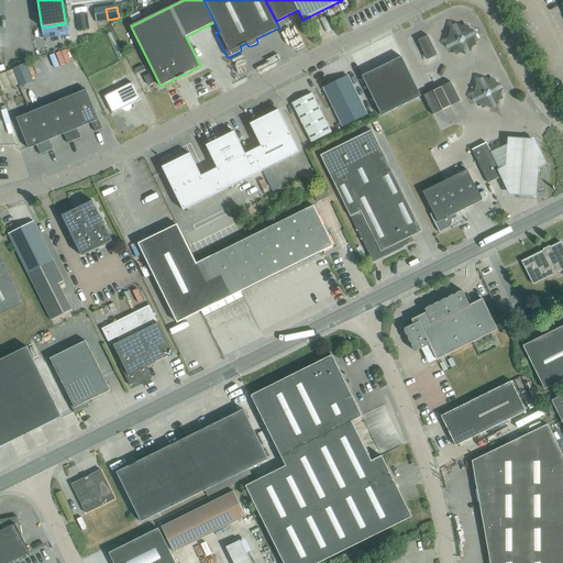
[(79,31),(88,30),(86,12),(77,13),(79,31)]
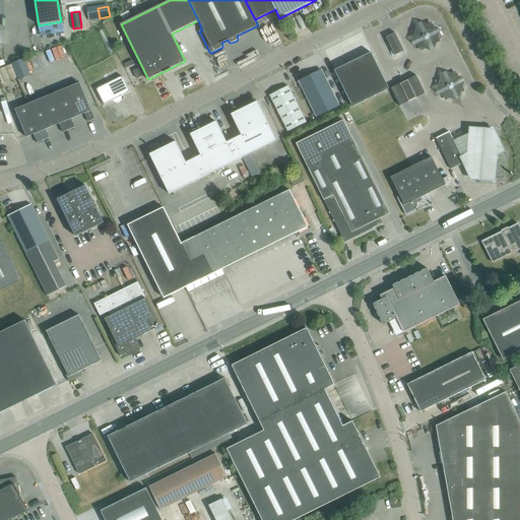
[(430,38),(428,31),(421,35),(425,41),(430,38)]
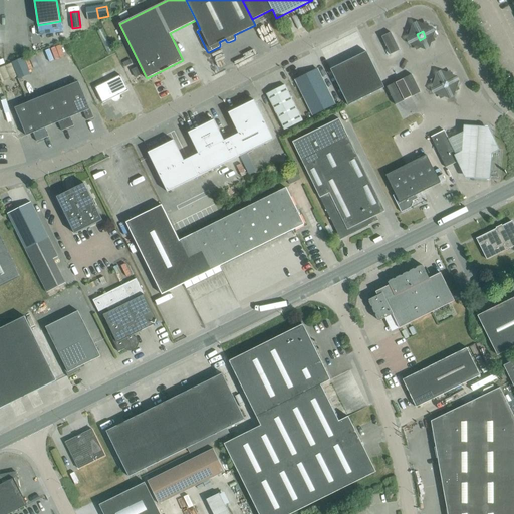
[(381,37),(388,49),(384,50),(388,55),(390,54),(391,55),(400,50),(391,32),(381,37)]
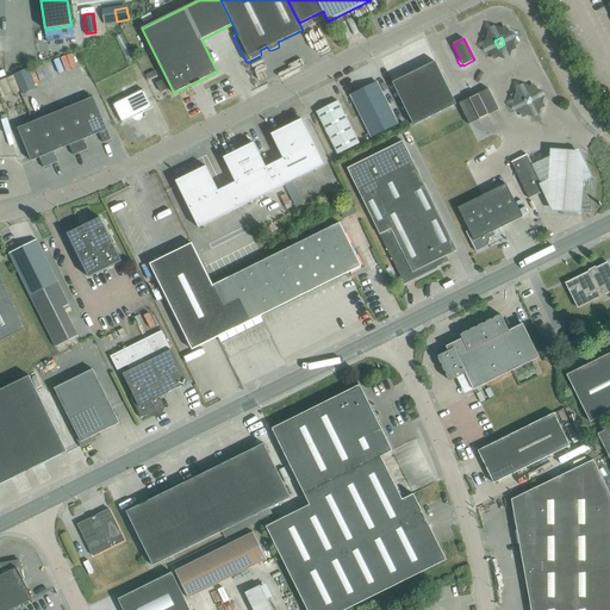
[(456,104),(435,61),(392,82),(414,125),(456,104)]
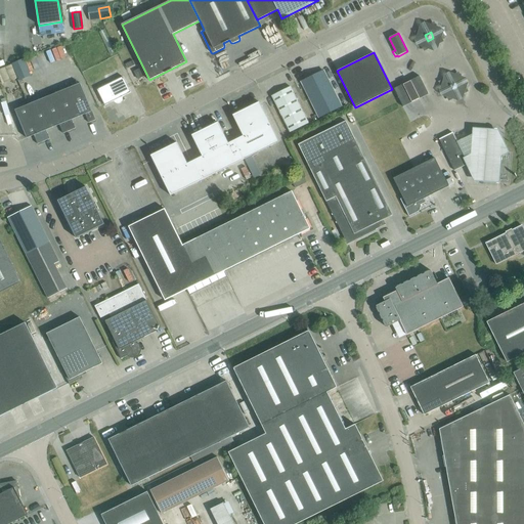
[(31,75),(24,57),(11,62),(17,77),(18,80),(31,75)]
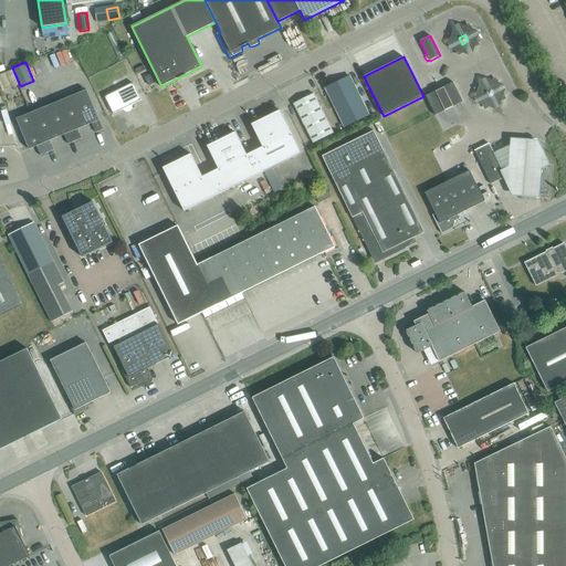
[(149,85),(155,82),(150,72),(145,75),(149,85)]
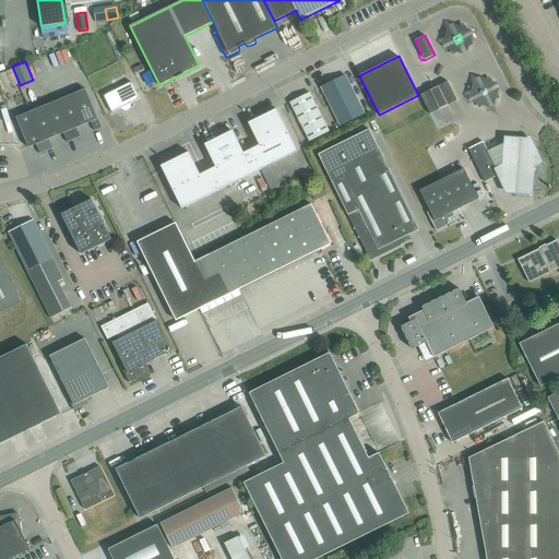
[(345,75),(321,86),(341,126),(365,114),(345,75)]
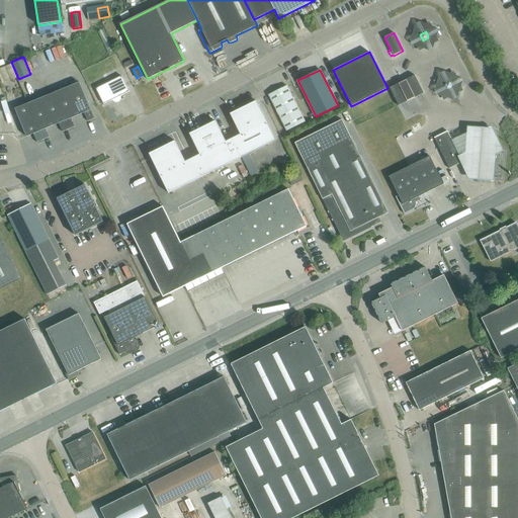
[(415,75),(406,80),(390,88),(399,106),(424,93),(415,75)]
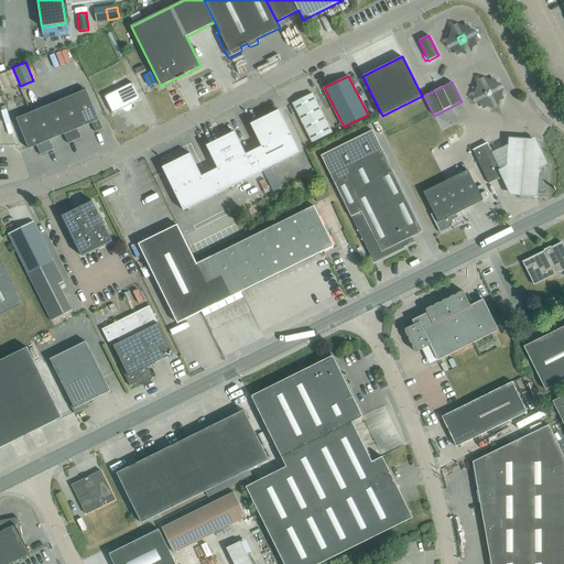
[(105,97),(114,114),(123,108),(125,110),(127,111),(130,109),(131,107),(131,105),(141,99),(132,83),(105,97)]
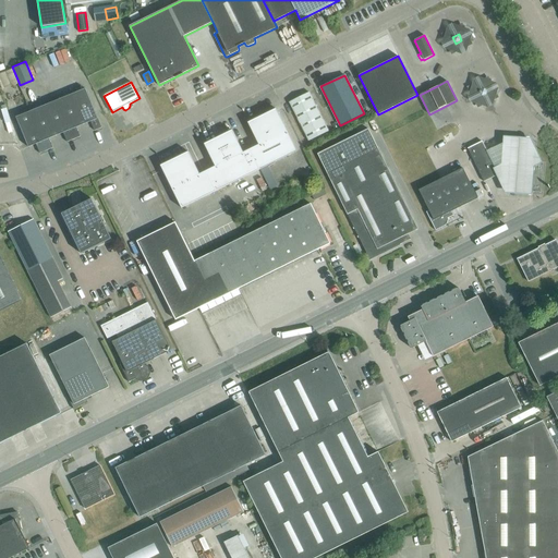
[(488,94),(485,87),(478,91),(482,97),(488,94)]
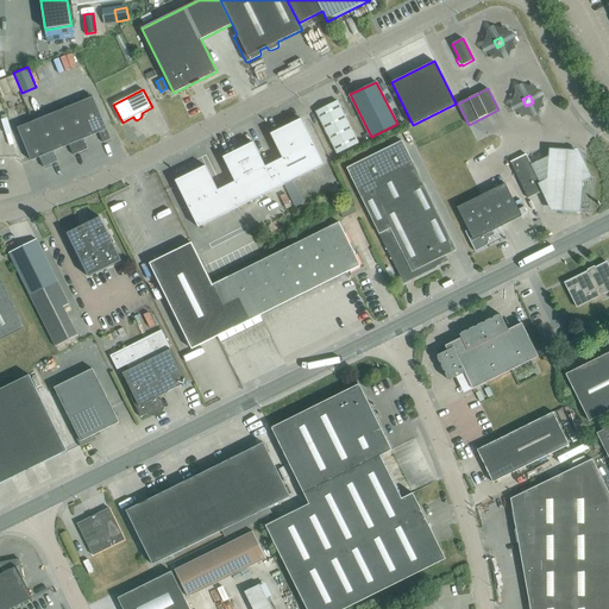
[(93,96),(77,102),(92,136),(99,132),(104,143),(111,139),(107,129),(106,129),(93,96)]
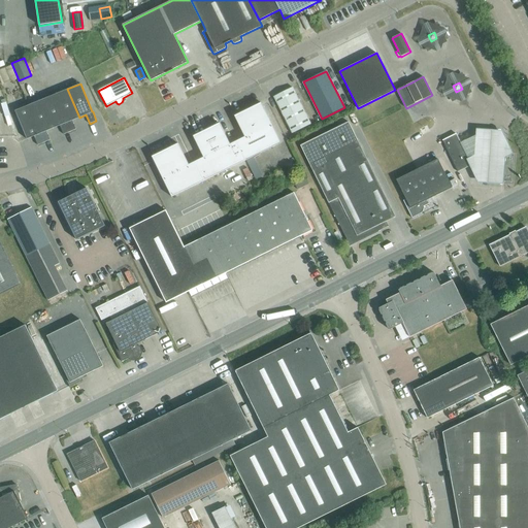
[(310,124),(293,87),(274,97),(292,133),(310,124)]
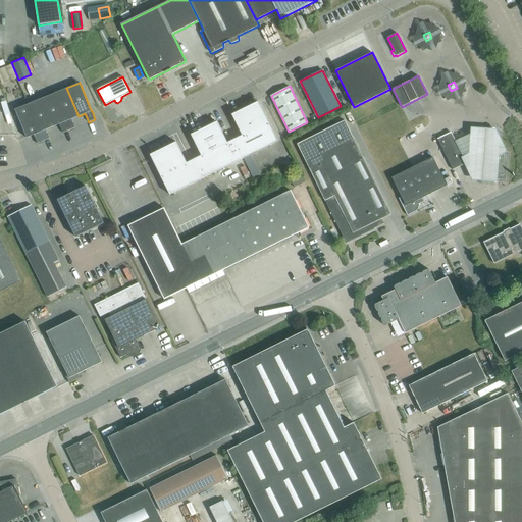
[(79,116),(66,88),(54,94),(69,131),(75,127),(71,119),(79,116)]
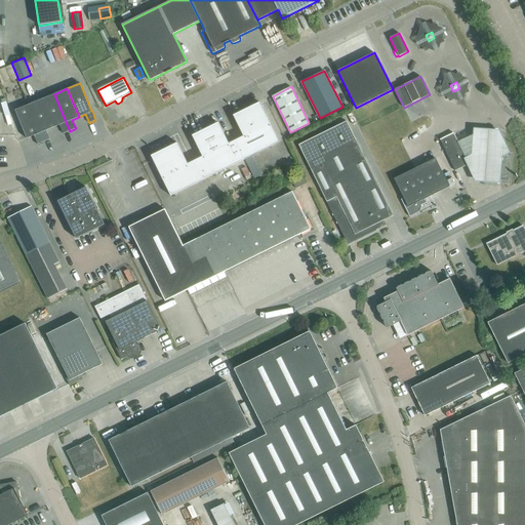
[(70,131),(54,94),(41,99),(52,127),(59,125),(64,133),(70,131)]
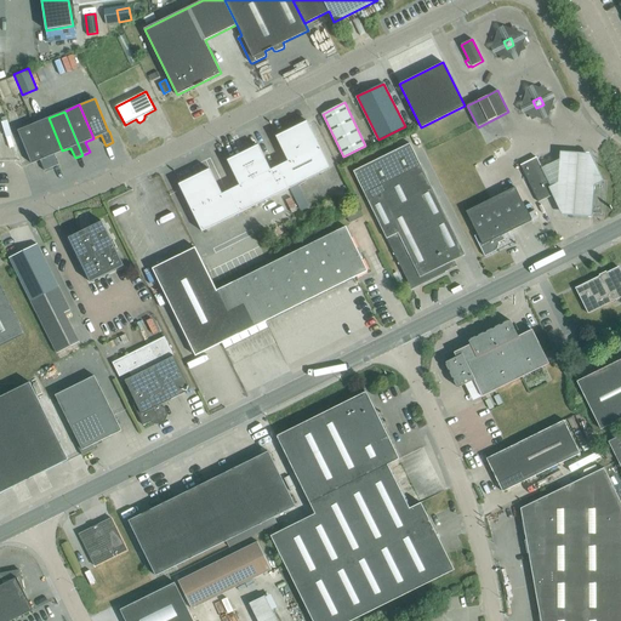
[(62,151),(49,118),(34,124),(51,167),(60,165),(55,154),(62,151)]
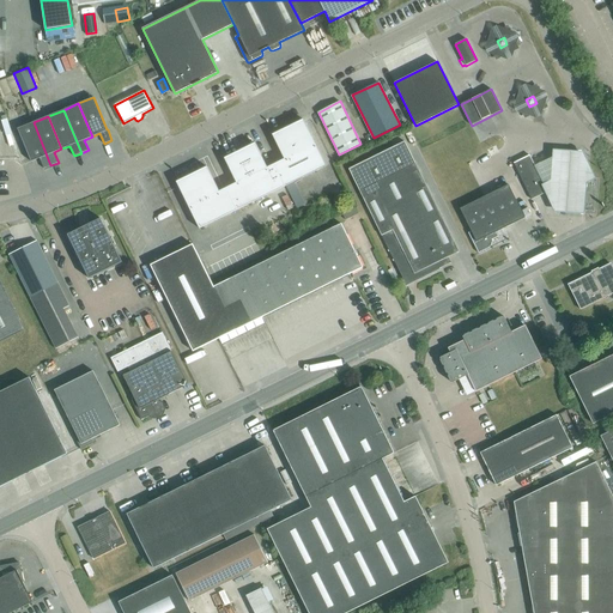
[(326,167),(303,120),(302,123),(277,135),(272,134),(284,159),(272,165),(283,188),(326,167)]
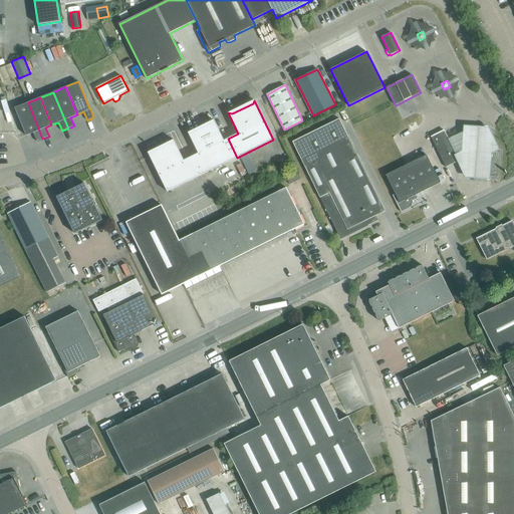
[(42,139),(28,102),(15,107),(26,136),(33,133),(36,142),(42,139)]
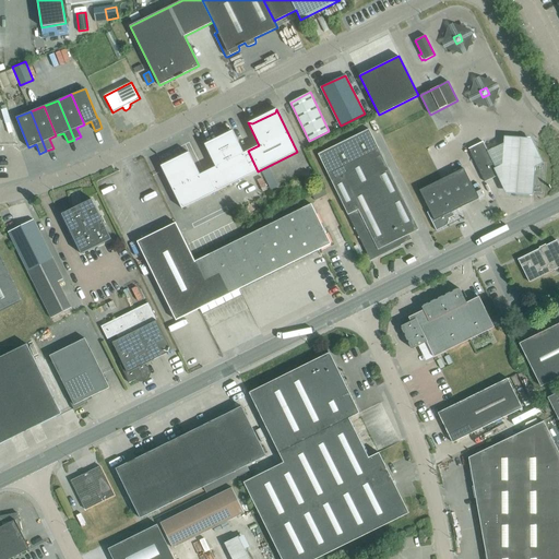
[(418,229),(389,169),(369,129),(318,154),(370,260),(411,239),(408,235),(418,229)]
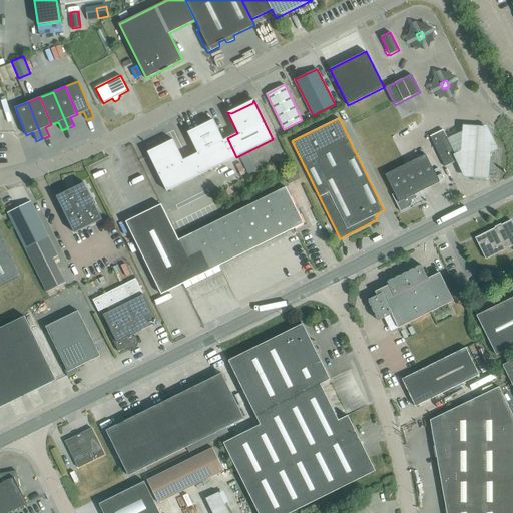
[(236,157),(227,138),(223,140),(213,119),(212,123),(191,133),(187,132),(197,153),(190,156),(199,175),(236,157)]
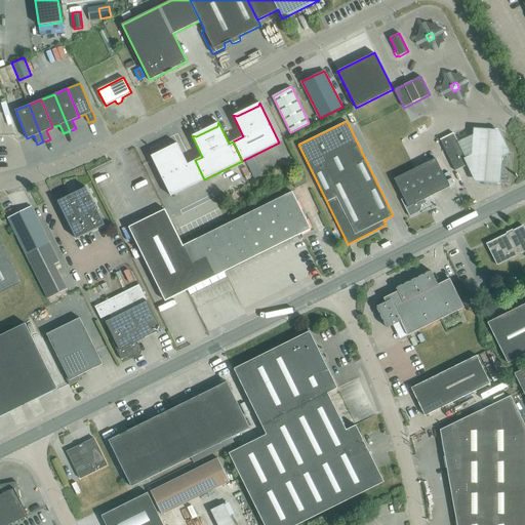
[(472,138),(459,145),(469,164),(466,166),(476,186),(500,188),(502,161),(511,158),(499,133),(473,132),(472,138)]
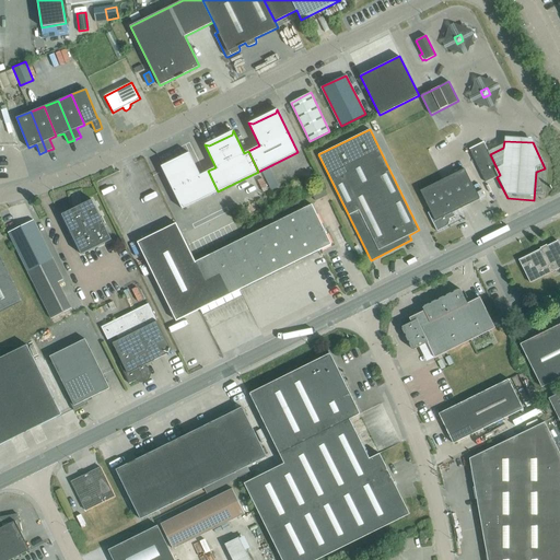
[(497,177),(500,175),(490,154),(483,142),(469,149),(486,183),(497,177)]
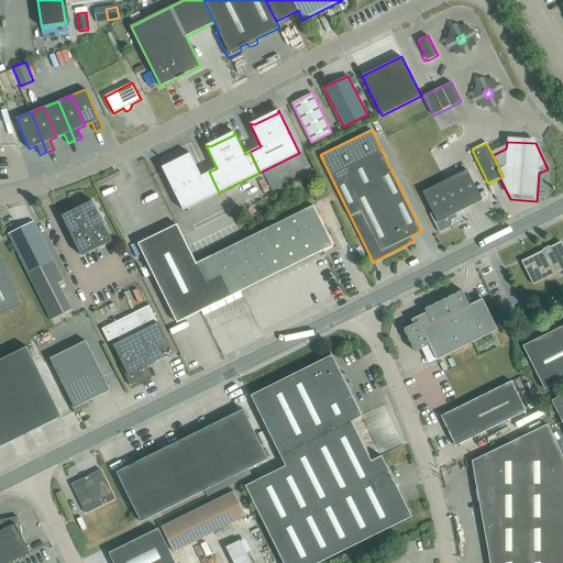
[(201,176),(190,153),(189,157),(166,168),(162,167),(173,189),(201,176)]
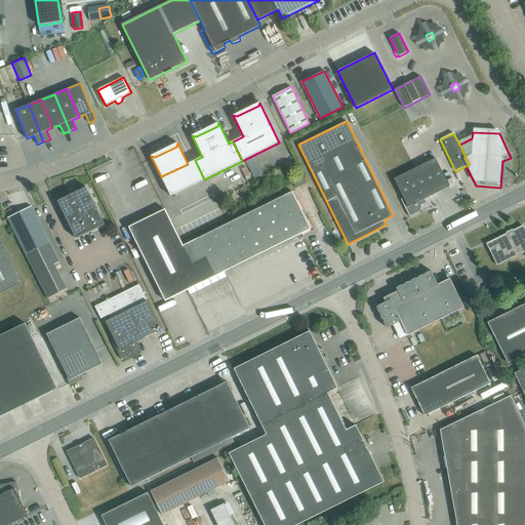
[(425,199),(449,187),(436,158),(394,178),(404,198),(401,199),(409,216),(419,212),(419,211),(421,205),(427,202),(425,199)]
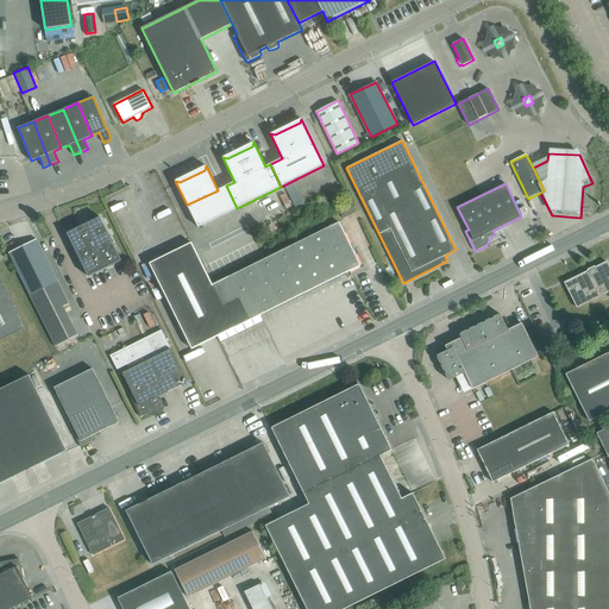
[(226,186),(218,190),(187,205),(198,227),(237,208),(226,186)]
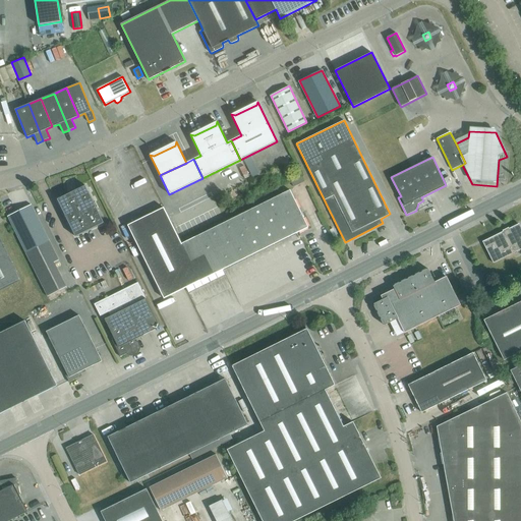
[(104,223),(85,185),(74,191),(74,193),(60,198),(65,216),(75,237),(104,223)]
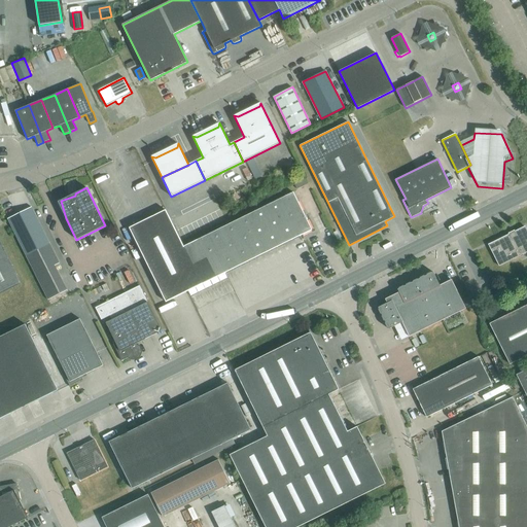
[(167,211),(130,230),(166,303),(203,284),(215,278),(312,230),(293,192),(183,246),(167,211)]
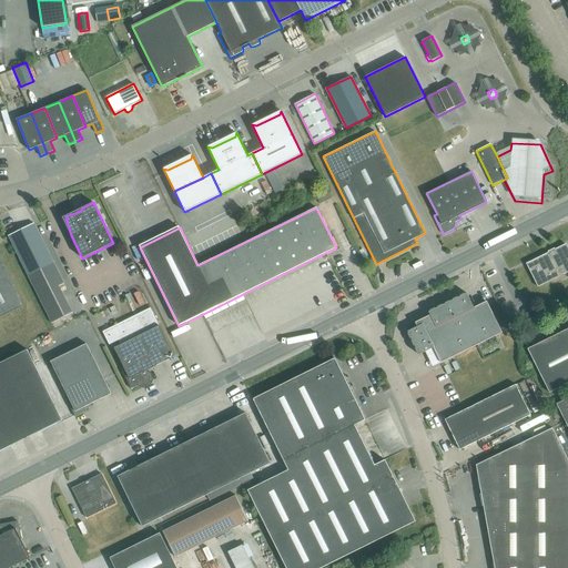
[(34,223),(8,236),(51,324),(73,313),(59,285),(63,283),(34,223)]
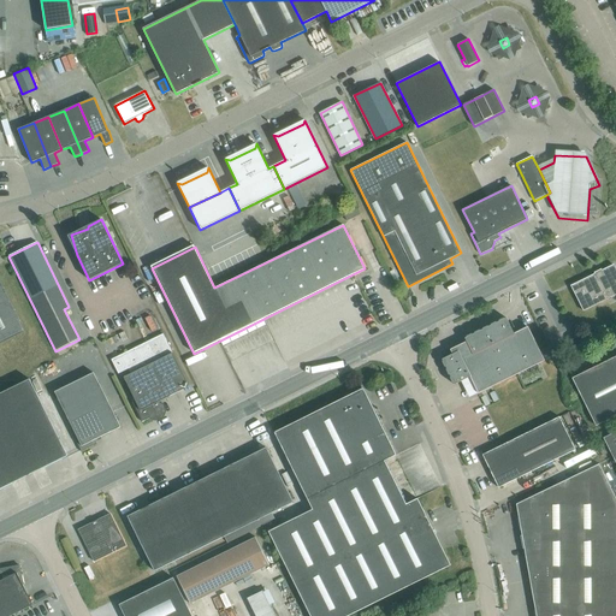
[(584,311),(615,294),(615,270),(614,265),(570,285),(584,311)]
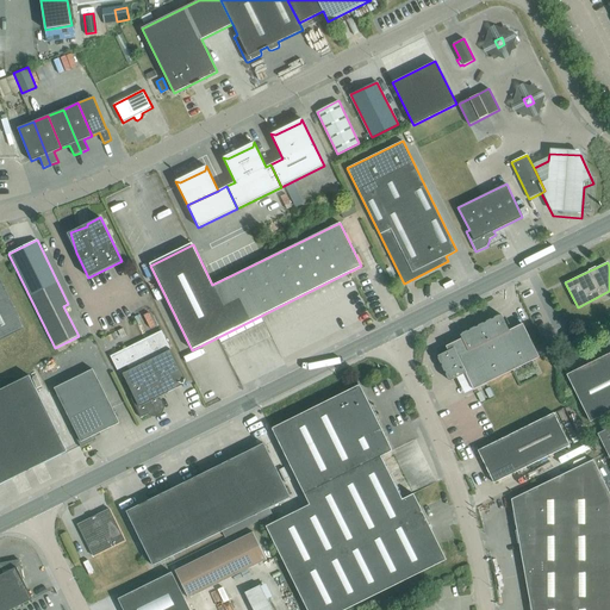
[(0,341),(25,329),(0,278),(0,341)]
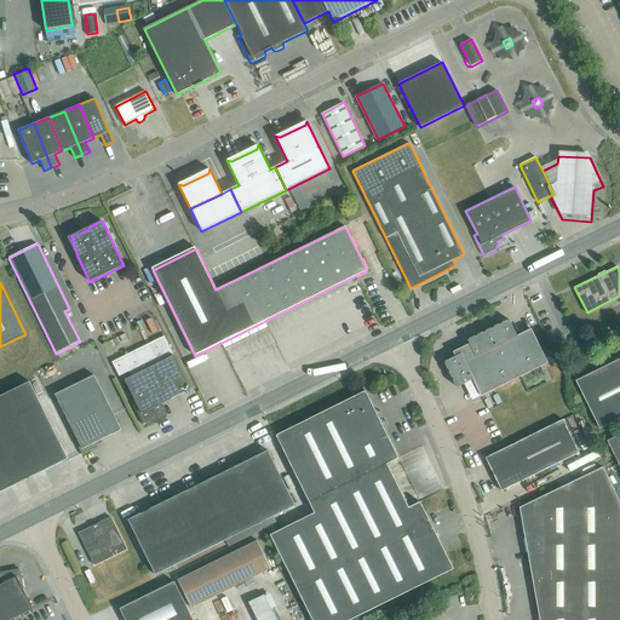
[(154,333),(159,331),(153,317),(147,321),(154,333)]
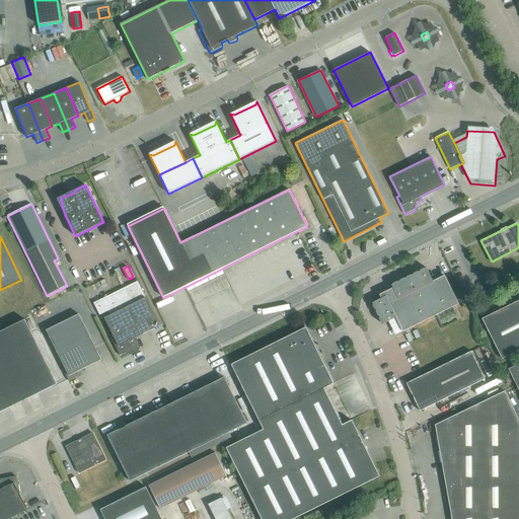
[(396,317),(403,330),(458,304),(444,276),(433,281),(427,268),(391,285),(393,289),(381,295),(382,298),(372,303),(383,324),(396,317)]
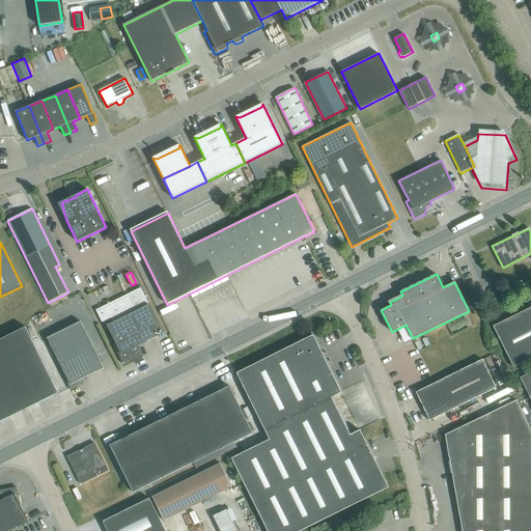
[(122,364),(131,360),(132,362),(142,357),(139,350),(140,350),(138,345),(163,333),(140,287),(95,310),(102,323),(111,317),(113,322),(107,326),(116,345),(114,346),(122,364)]
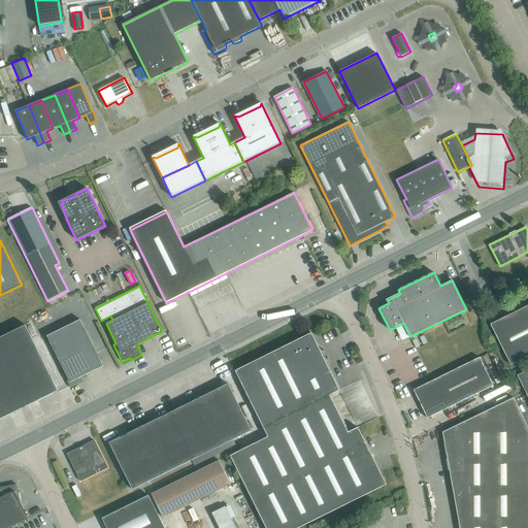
[(527,305),(491,325),(510,365),(527,356),(527,305)]
